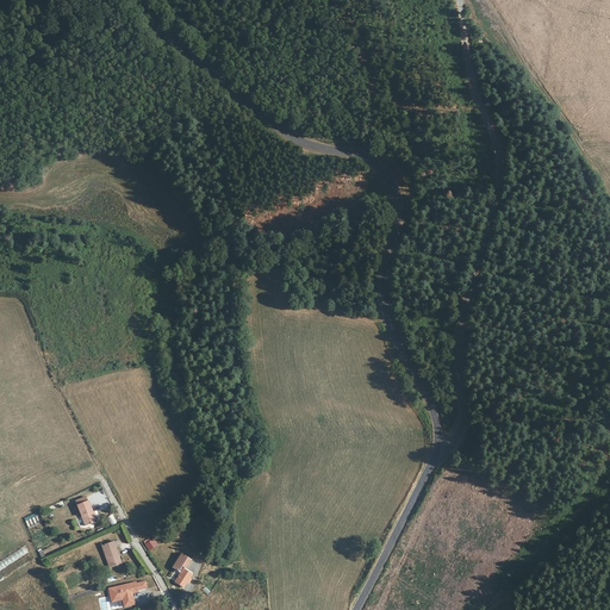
[(86,522),(97,517),(89,498),(78,502),(86,522)]
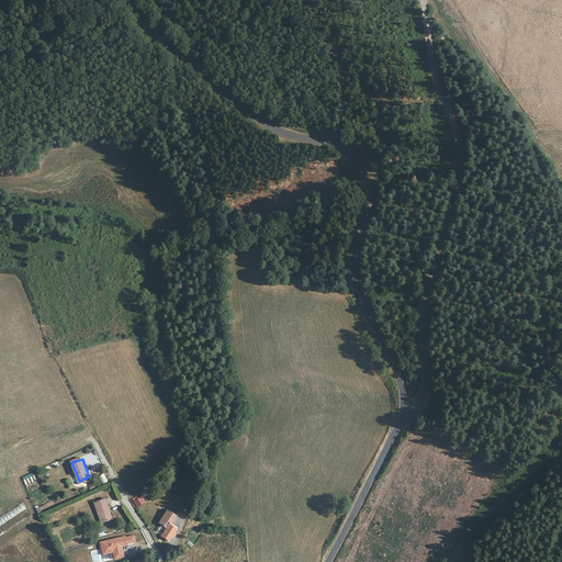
[(36,475),(25,478),(26,485),(38,482),(36,475)]
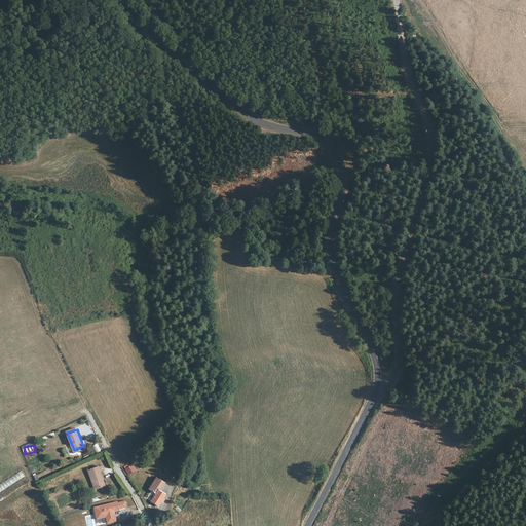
[(128,476),(137,471),(132,462),(123,467),(128,476)]
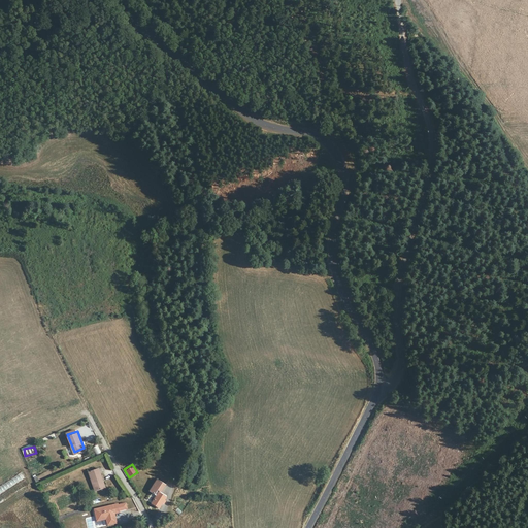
[(96,490),(107,486),(100,467),(90,471),(96,490)]
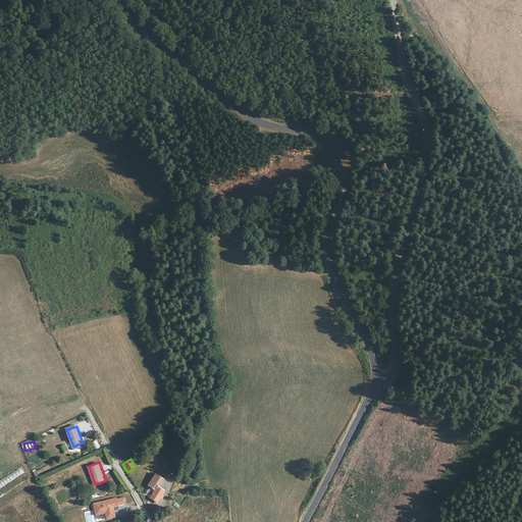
[(156,505),(164,494),(156,489),(157,488),(159,489),(163,482),(155,476),(148,487),(155,492),(149,500),(156,505)]
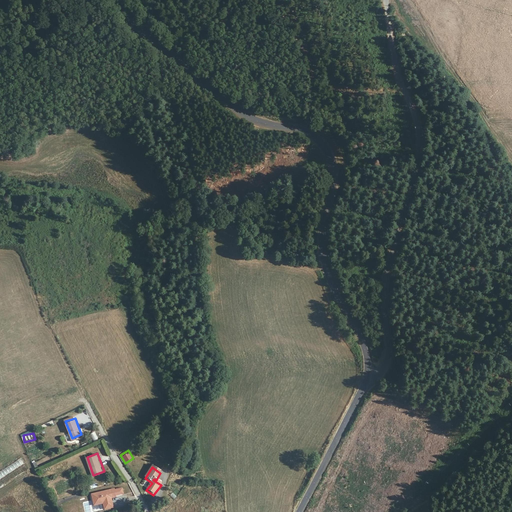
[(102,504),(104,510),(114,508),(111,497),(124,495),(122,487),(90,494),(93,506),(102,504)]
